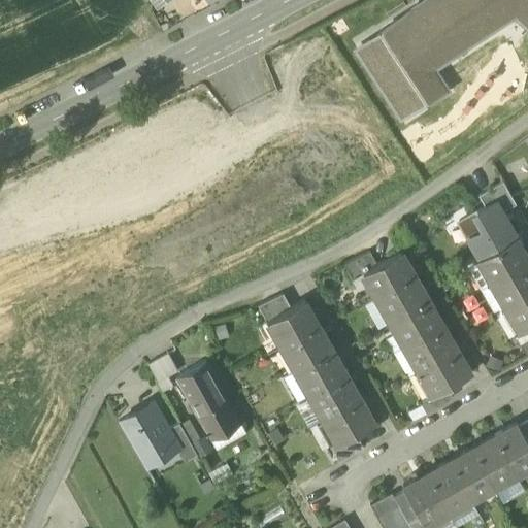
[(527,0),(424,0),(376,31),(377,33),(364,41),(370,51),(360,58),(399,118),(424,102),(424,104),(439,95),(425,72),(519,10),(527,19),(527,0)]
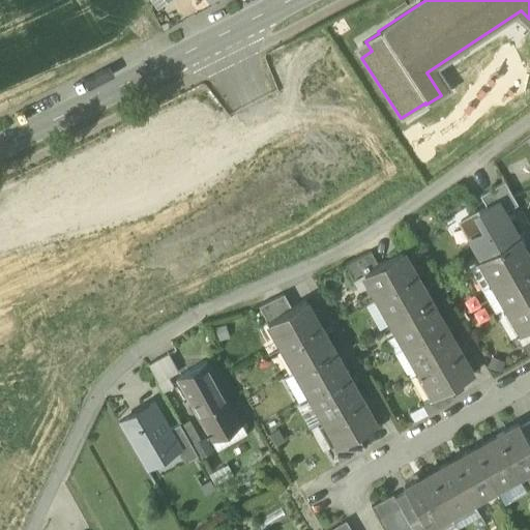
[(480,195),(487,206),(496,200),(502,211),(517,204),(504,181),(480,195)]
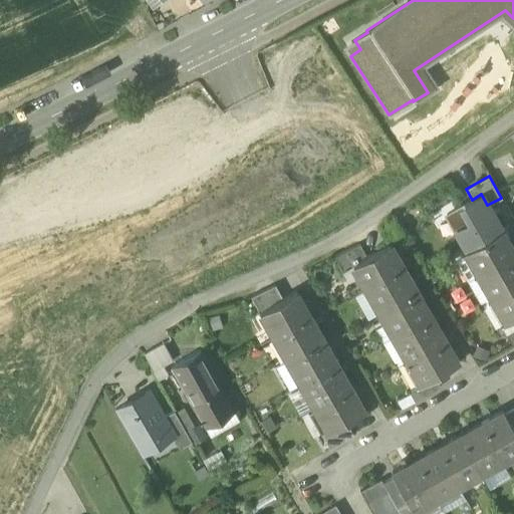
[(481,194),(472,200),(463,205),(446,214),(454,229),(466,249),(500,229),(487,205),(481,194)]
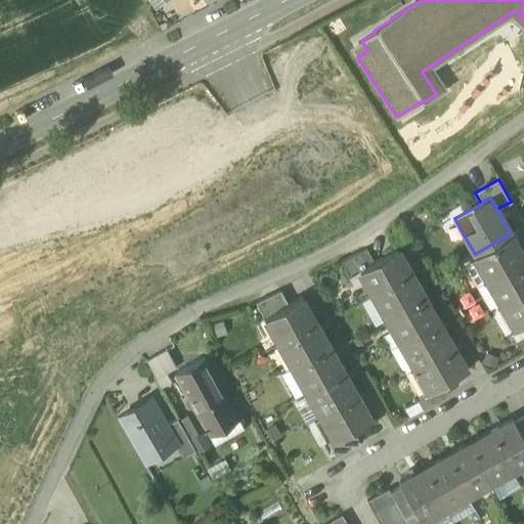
[(473,255),(486,279),(523,258),(510,233),(475,254),(473,255)]
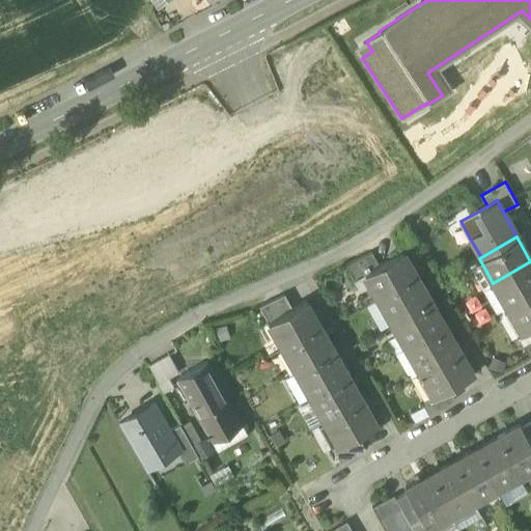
[(370,284),(378,298),(416,276),(401,251),(378,264),(364,273),(365,275),(370,284)]
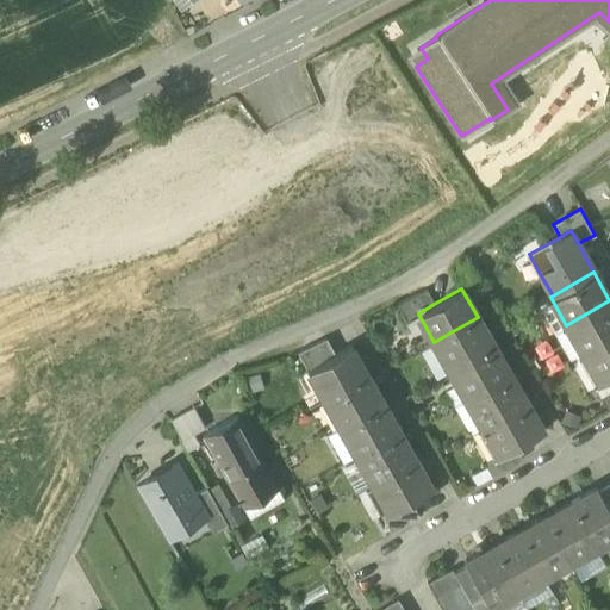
[(397,304),(405,323),(419,316),(418,313),(434,304),(427,290),(397,304)]
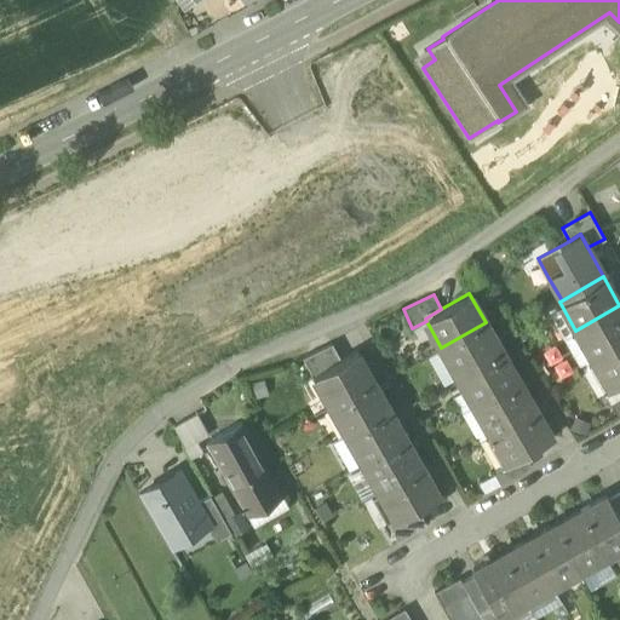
[(546,309),(563,338),(575,331),(560,302),(546,309)]
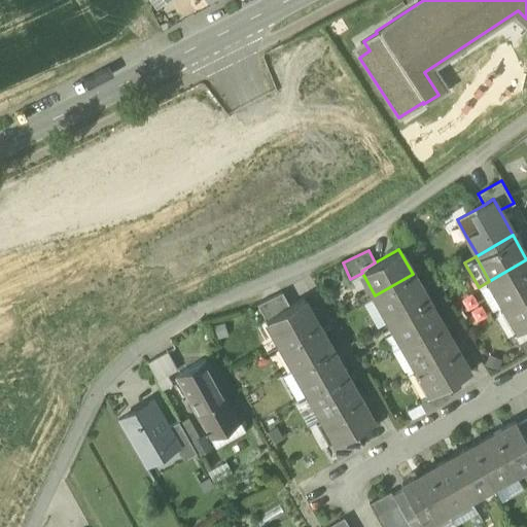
[(526,291),(526,259),(489,281),(503,306),(526,291)]
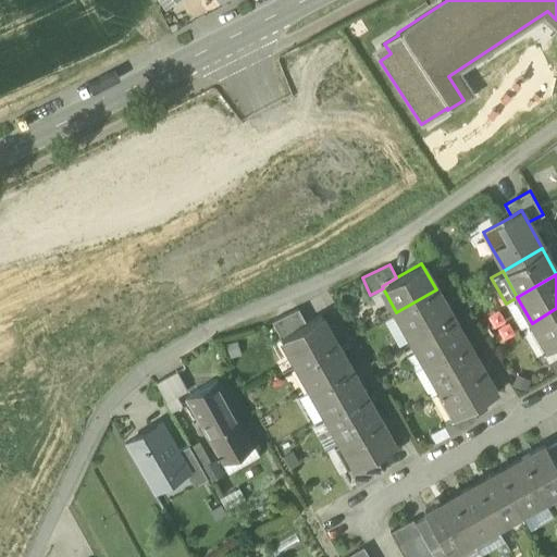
[(376,306),(388,298),(383,288),(370,295),(376,306)]
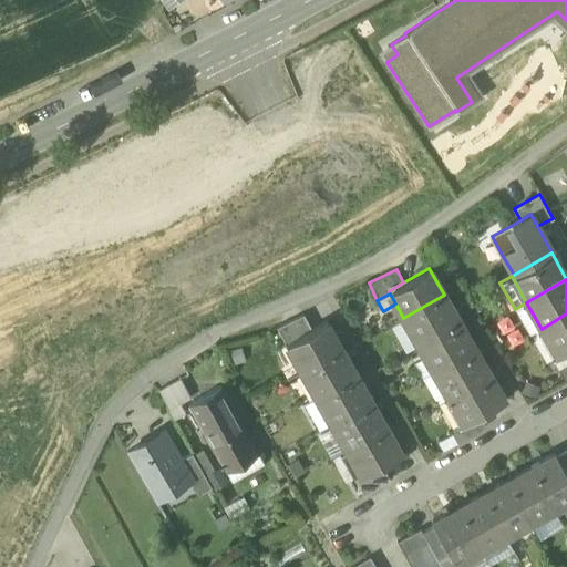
[(459,321),(444,295),(403,318),(419,344),(459,321)]
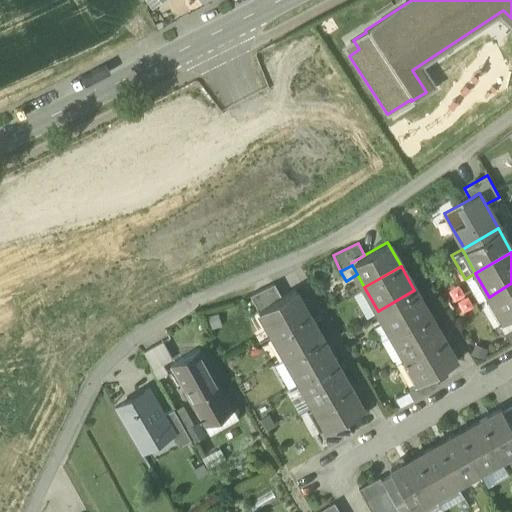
[(489,297),(475,273),(465,279),(478,302),(489,297)]
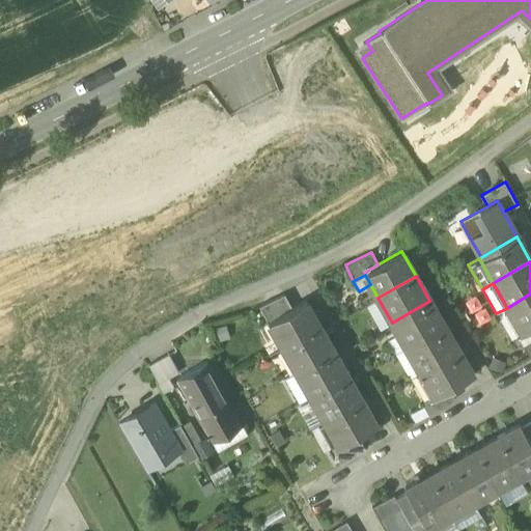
[(530,294),(507,308),(521,333),(530,327),(530,294)]
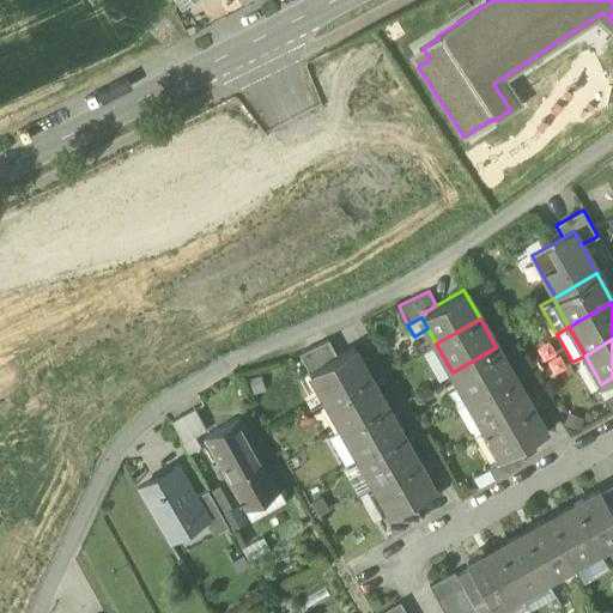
[(298,354),(309,372),(337,356),(328,340),(298,354)]
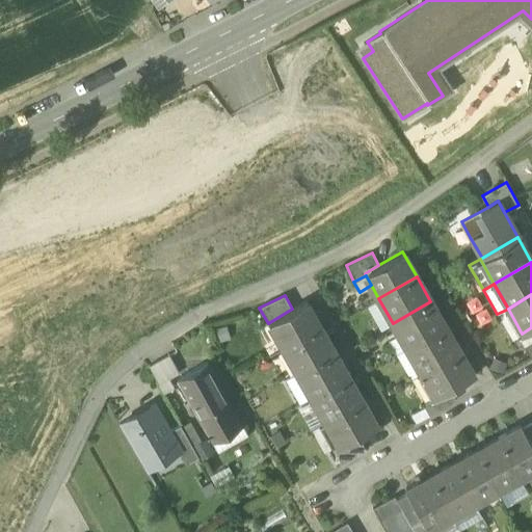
[(379,329),(393,323),(378,298),(366,306),(379,329)]
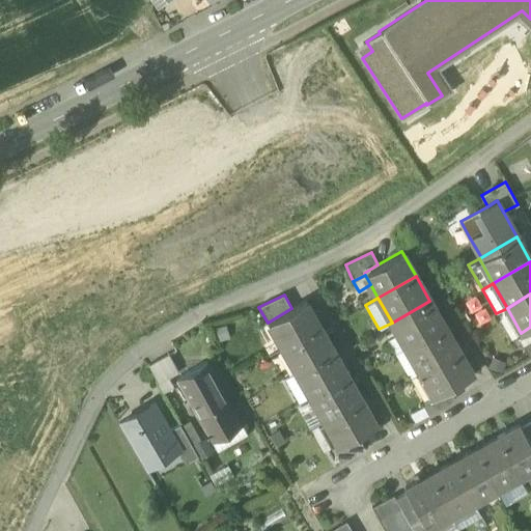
[(268,323),(281,347),(319,326),(305,301),(291,308),(268,323)]
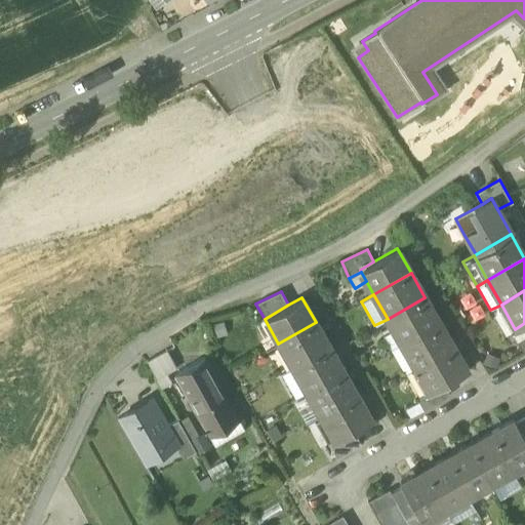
[(439,322),(425,297),(388,319),(393,329),(401,344),(439,322)]
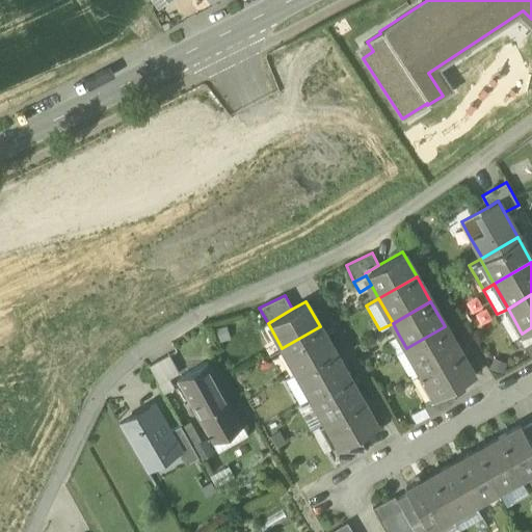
[(522,334),(508,309),(497,314),(511,340),(517,336),(522,334)]
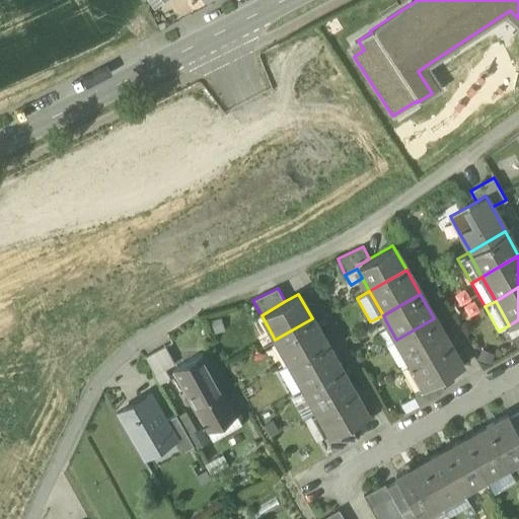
[(325,342),(312,318),(275,340),(289,363),(325,342)]
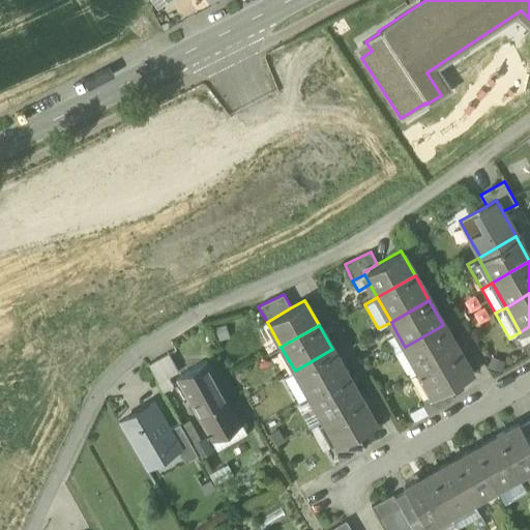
[(457,349),(443,325),(405,347),(418,371),(457,349)]
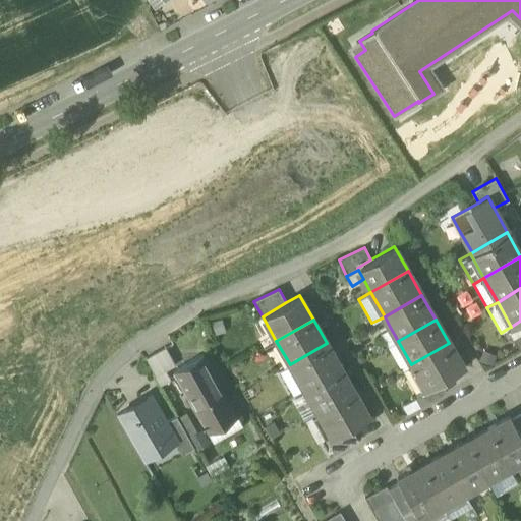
[(512,338),(520,333),(520,321),(511,327),(507,329),(512,338)]
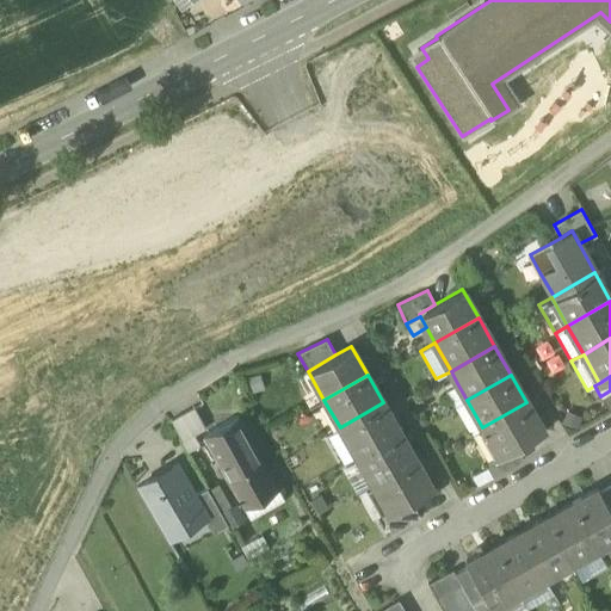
[(445,389),(455,406),(467,400),(457,383),(445,389)]
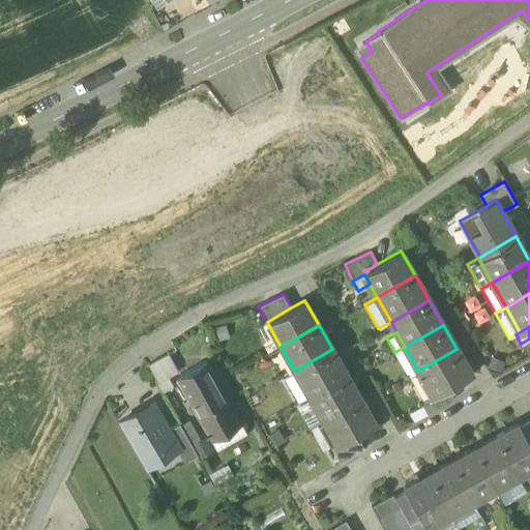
[(529,339),(521,344),(528,356),(529,354),(529,339)]
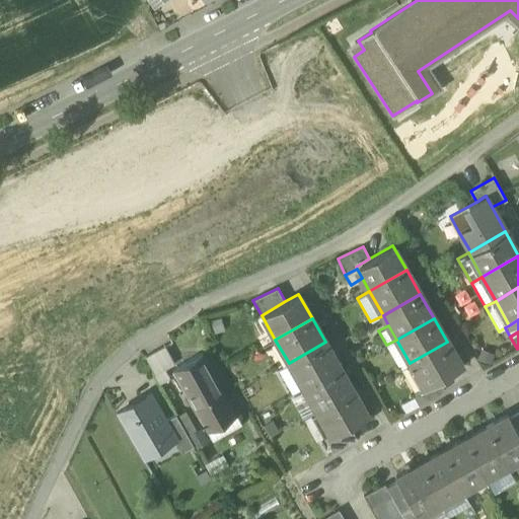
[(410,363),(396,340),(386,345),(399,369),(410,363)]
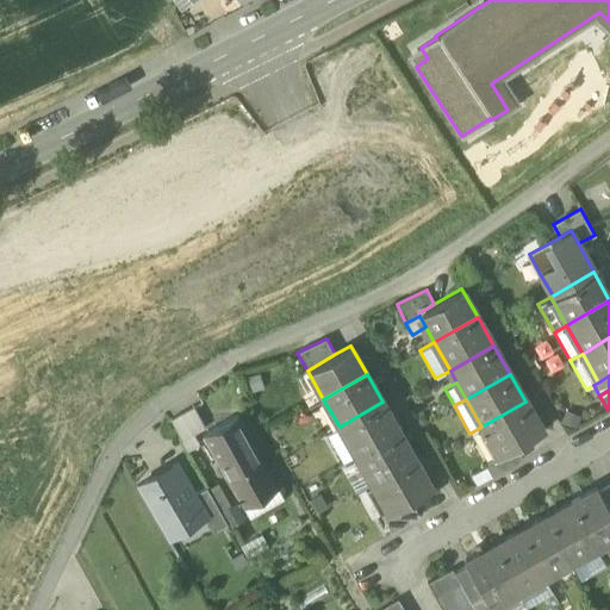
[(399,430),(383,402),(340,427),(355,455),(399,430)]
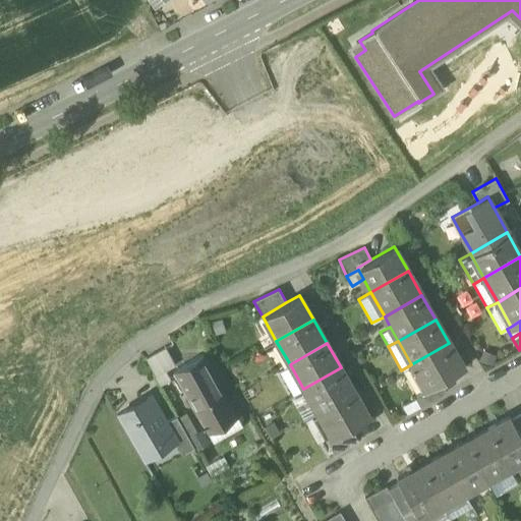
[(463,368),(449,343),(411,364),(425,389),(441,381),(463,368)]
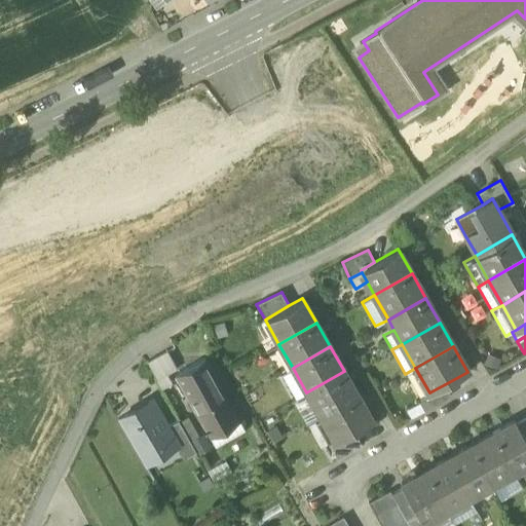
[(209,430),(212,433),(219,428),(218,424),(234,415),(203,360),(174,376),(205,433),(209,430)]
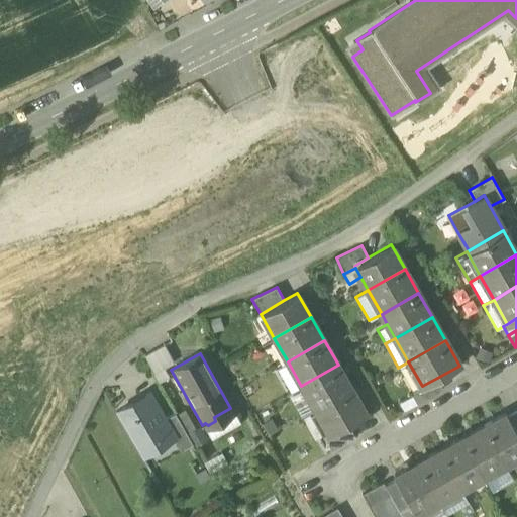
[(351,389),(338,365),(301,386),(314,410),(351,389)]
